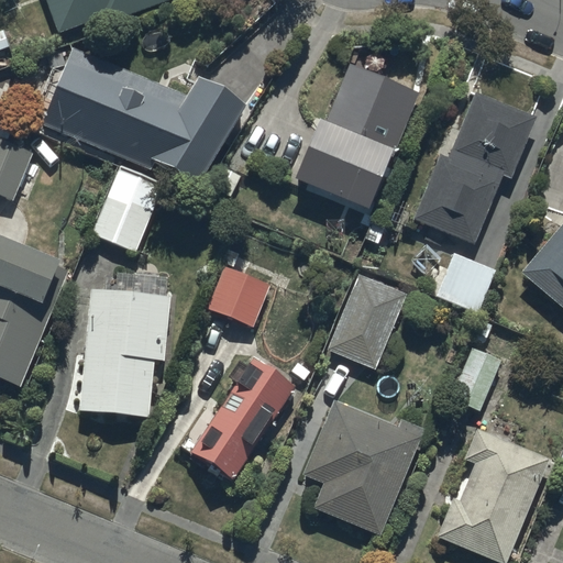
[(44,0),(57,36),(99,22),(101,28),(178,0),(44,0)]
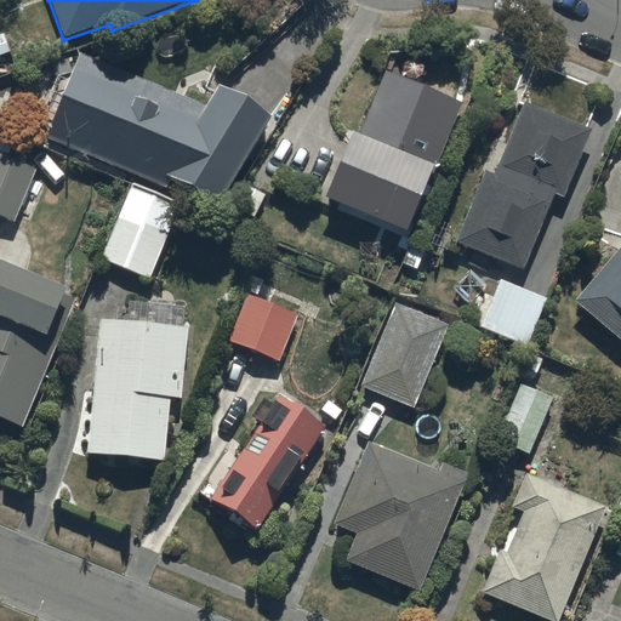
[(205,104),(80,52),(45,138),(166,187),(170,178),(218,206),(273,117),(218,84),(205,104)]
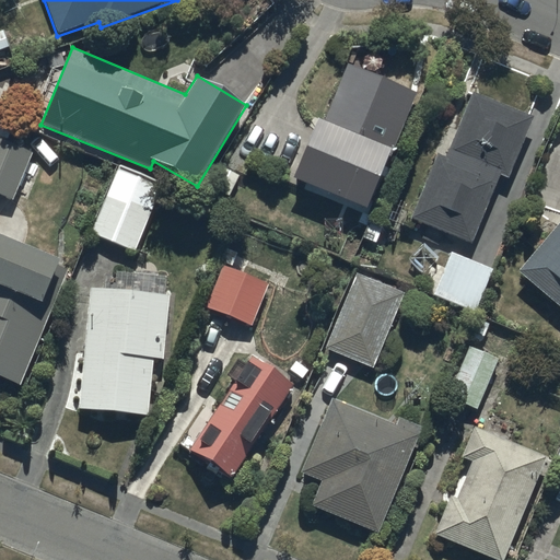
[(420,90),(350,60),(325,120),(319,118),(294,179),(366,209),(391,150),(395,151),(420,90)]
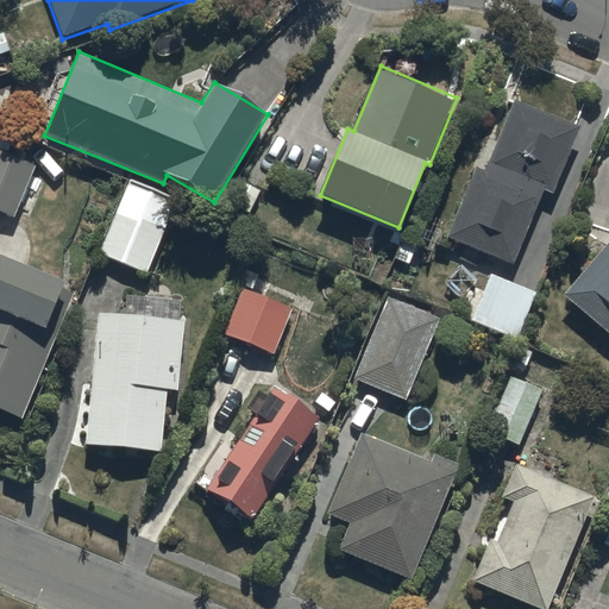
[(578,127),(514,101),(487,170),(477,167),(449,238),(512,263),(541,188),(552,193),(578,127)]
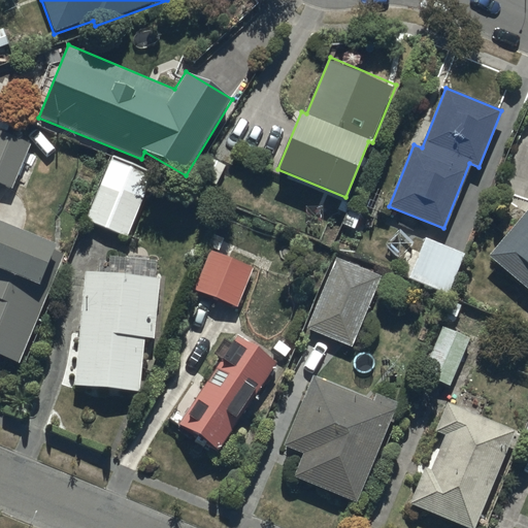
[(28,142),(0,131),(0,186),(9,190),(28,142)]
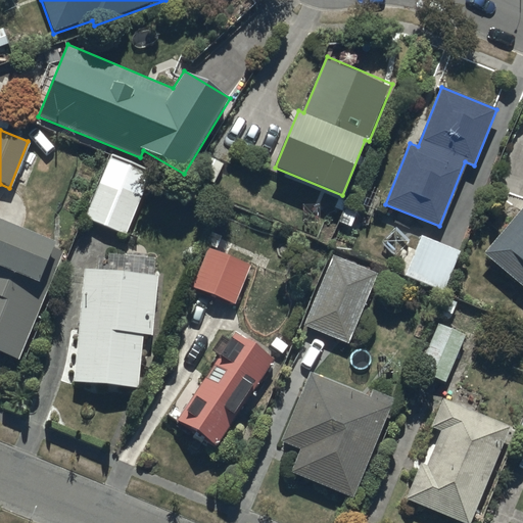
[(151,171),(110,154),(85,218),(126,234),(151,171)]
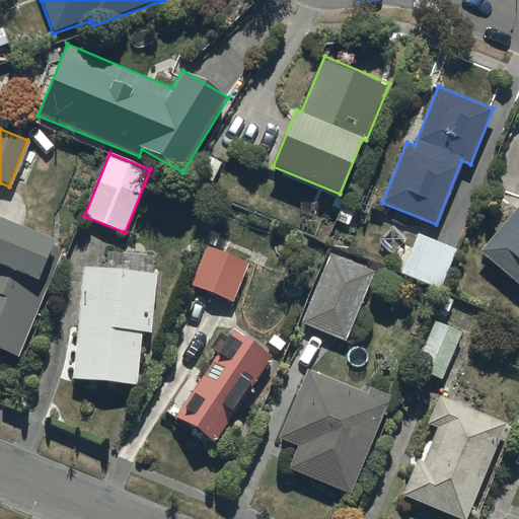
[(518,205),(482,251),(518,282),(518,205)]
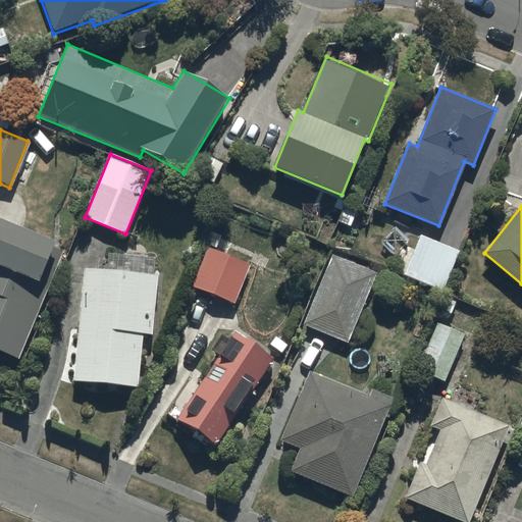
[(0,351),(16,358),(60,254),(50,249),(52,243),(0,220),(0,351)]
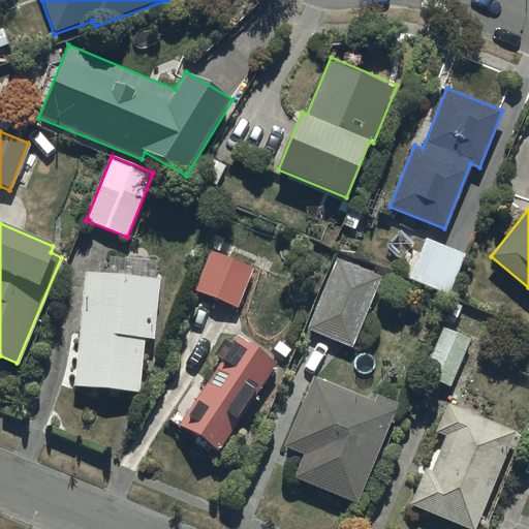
[(467,254),(426,239),(409,281),(449,298),(467,254)]
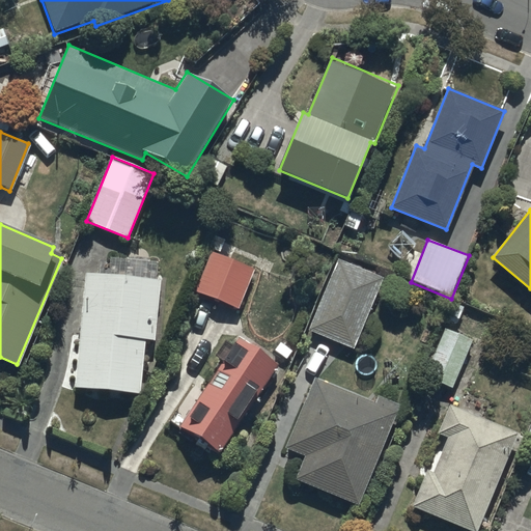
[(213,253),(196,290),(236,310),(254,271),(213,253)]
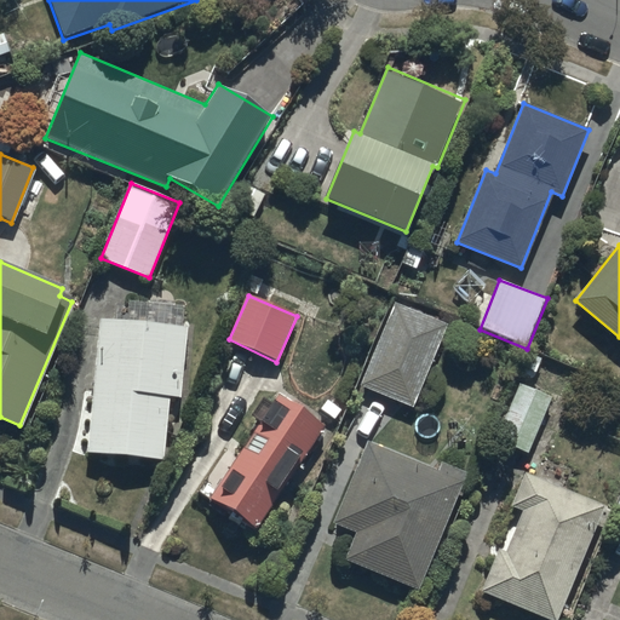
[(413,409),(447,326),(391,305),(359,388),(413,409)]
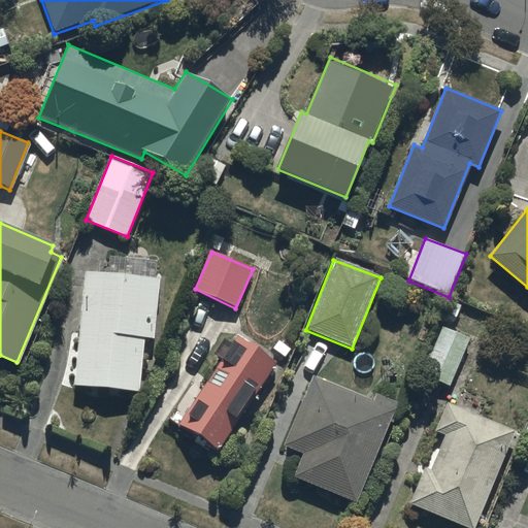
[(160,277),(85,271),(74,383),(141,389),(145,338),(155,339),(160,277)]
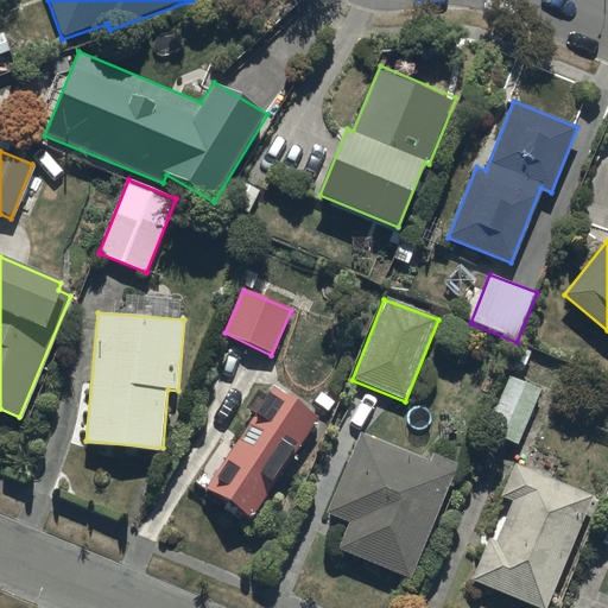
[(519,444),(542,388),(505,374),(483,430),(519,444)]
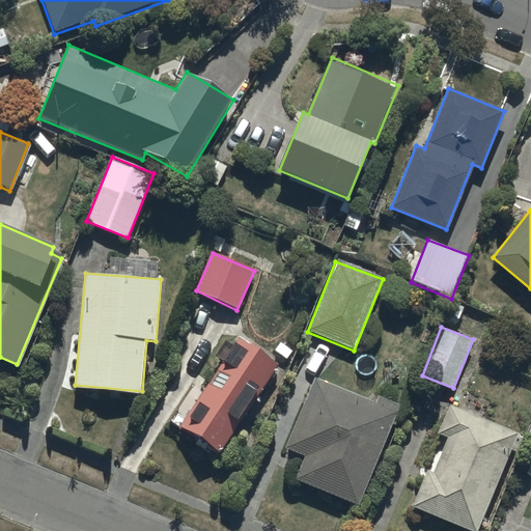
[(216,355),(223,359),(180,424),(222,451),(280,362),(239,335),(233,343),(226,339),(216,355)]
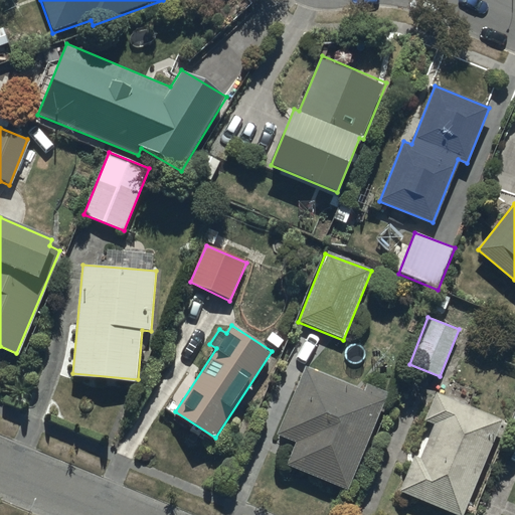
[(349,490),(388,391),(367,383),(365,390),(306,367),(279,434),(297,441),(287,465),(349,490)]
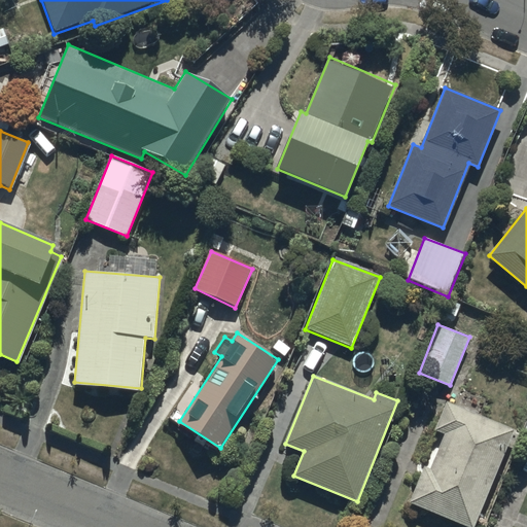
[(473,526),(516,431),(447,400),(433,429),(446,435),(430,470),(426,468),(411,503),(465,526),(473,526)]
